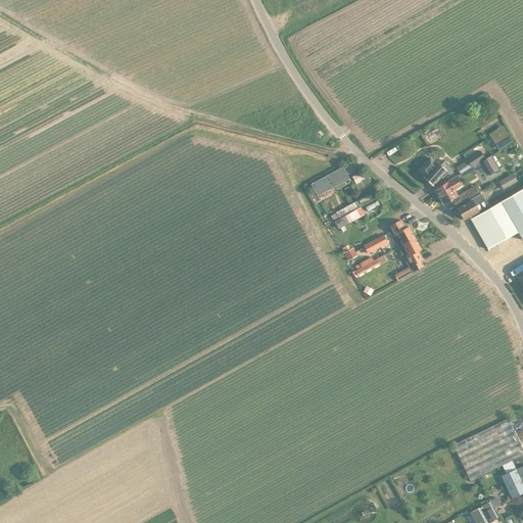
[(504,129),(490,137),(497,148),(511,139),(504,129)]
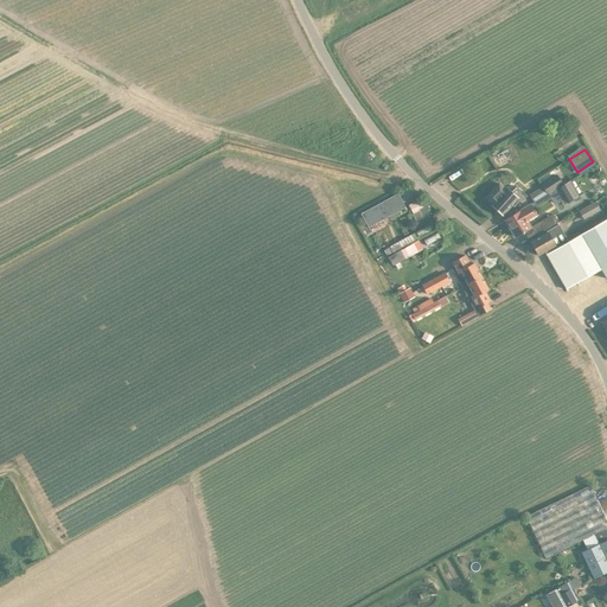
[(541,185),(528,195),(532,202),(540,196),(545,192),(556,186),(560,184),(557,179),(555,174),(540,184),(541,185)]
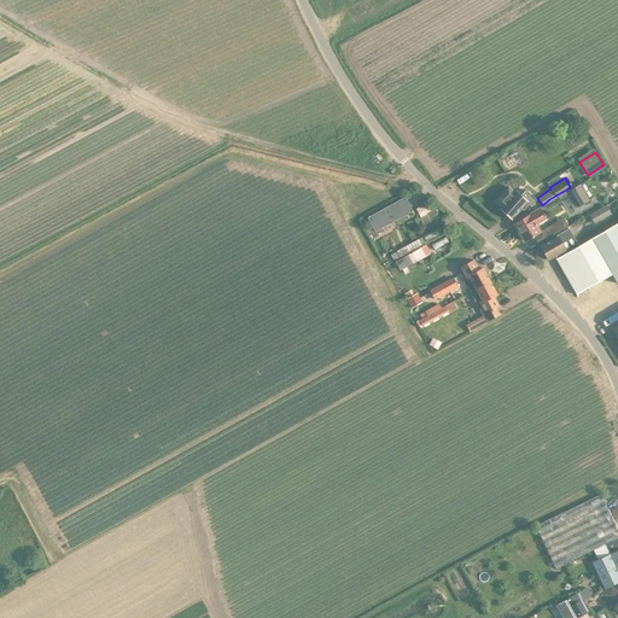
[(578,184),(566,190),(572,200),(569,203),(570,203),(572,208),(587,199),(587,198),(578,184)]
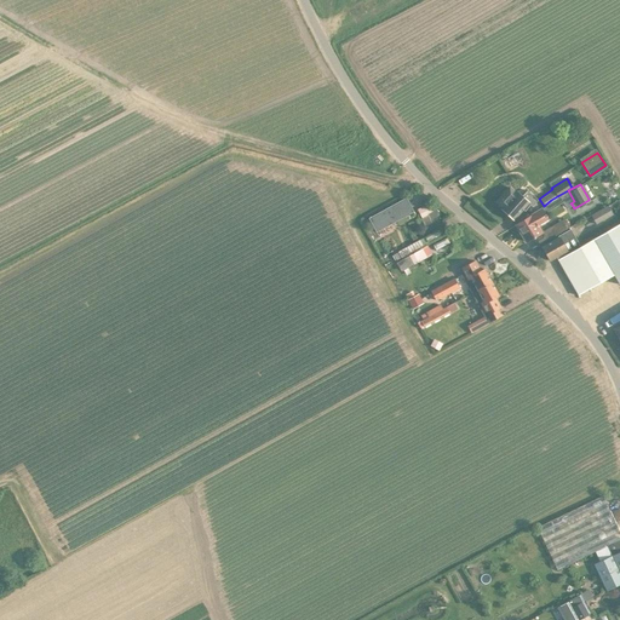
[(494,201),(497,204),(501,207),(500,208),(501,210),(501,212),(504,214),(506,214),(511,219),(526,202),(530,206),(535,200),(527,191),(522,196),(516,191),(515,193),(507,187),(494,201)]
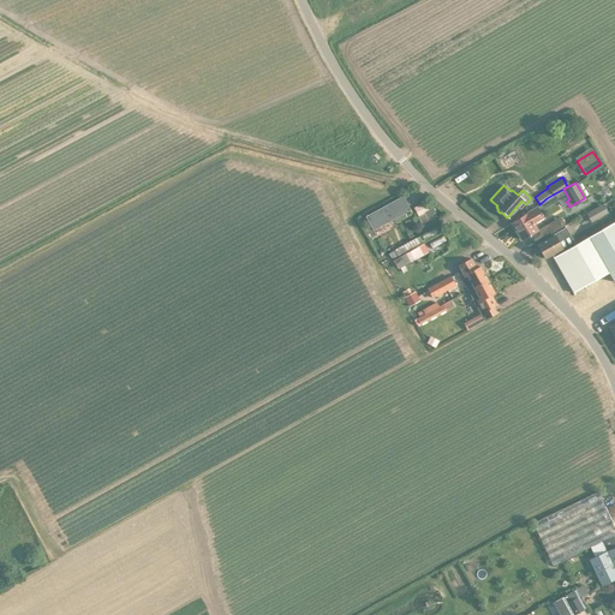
[(517,218),(511,222),(520,239),(526,236),(527,234),(535,231),(536,230),(532,224),(541,219),(538,214),(536,209),(541,207),(542,208),(556,199),(559,203),(562,206),(567,202),(566,202),(569,199),(563,189),(553,195),(547,198),(539,204),(535,207),(517,218)]
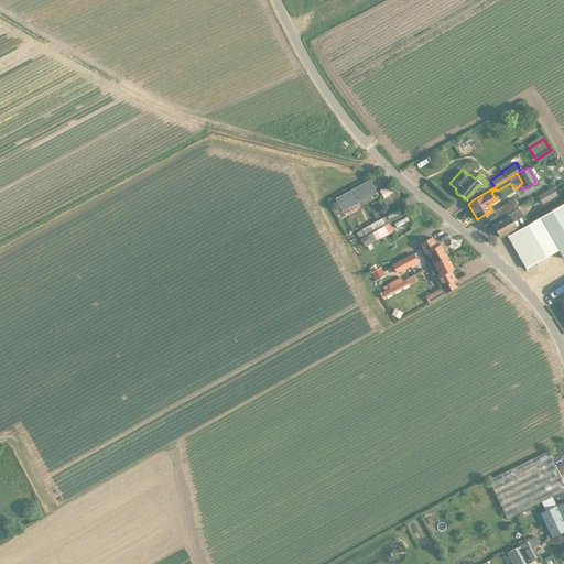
[(334,197),(340,209),(375,192),(368,180),(334,197)]
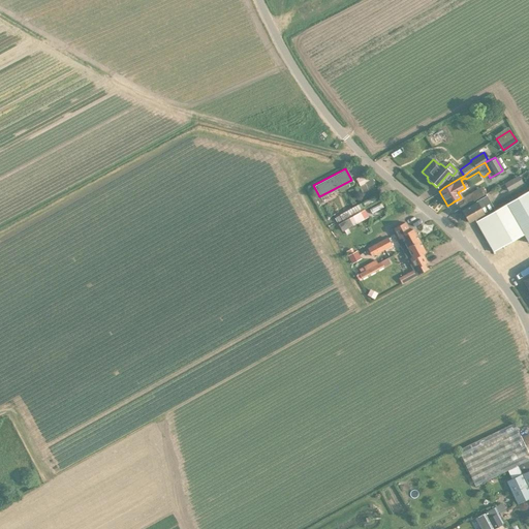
[(359,186),(368,181),(364,173),(354,178),(359,186)]
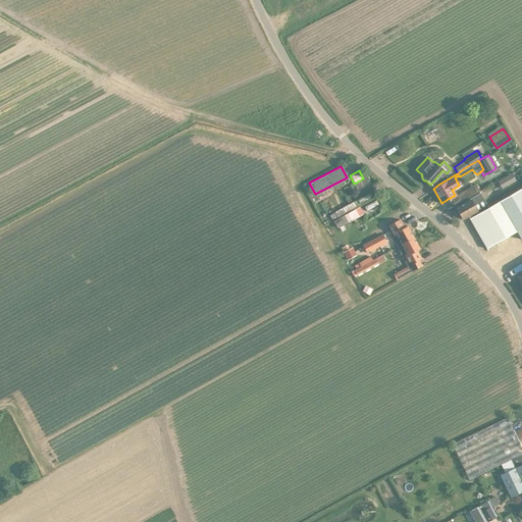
[(510,172),(497,180),(501,188),(514,179),(510,172)]
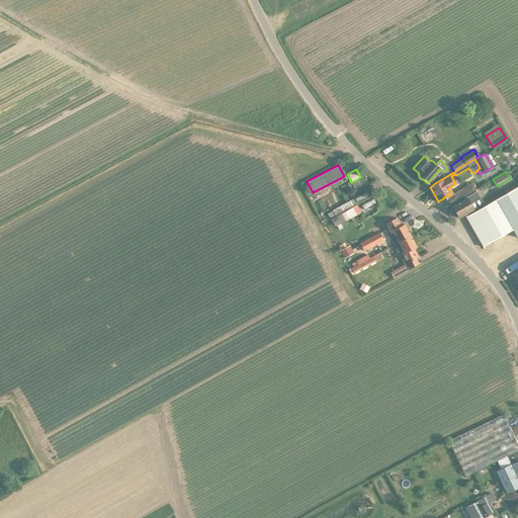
[(452,192),(456,199),(473,189),(469,182),(452,192)]
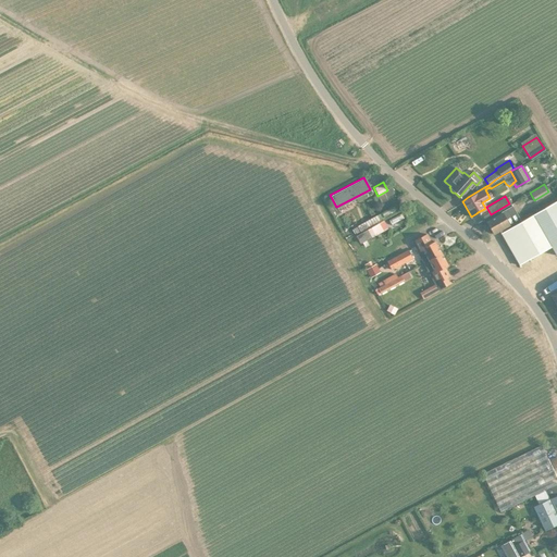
[(520,221),(499,233),(510,251),(516,261),(547,243),(554,255),(556,252),(556,205),(555,201),(531,214),(520,221)]
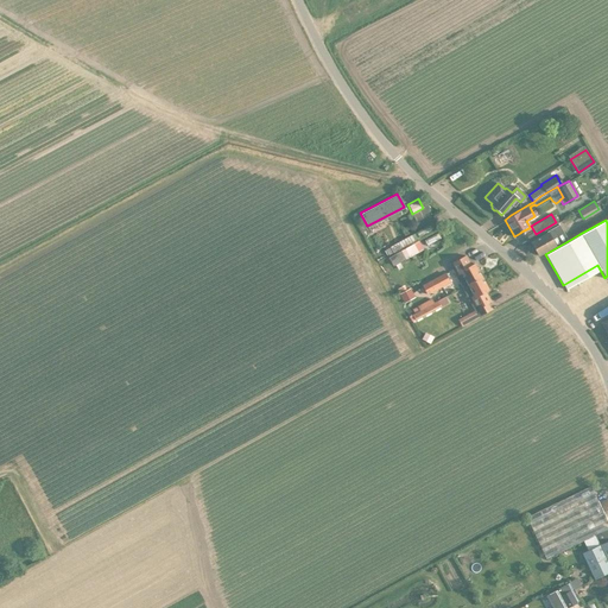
[(546,232),(530,241),(532,246),(531,247),(530,248),(533,254),(534,254),(537,253),(537,254),(544,251),(545,254),(568,241),(558,223),(545,230),(546,232)]
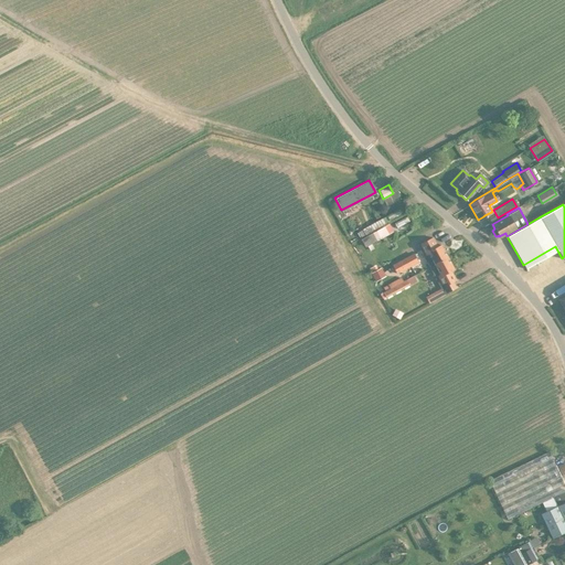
[(364,234),(384,223),(381,217),(361,228),(361,230),(364,234)]
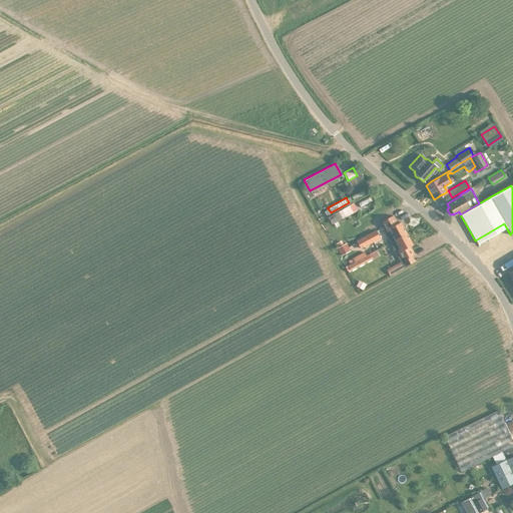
[(348,204),(328,215),(331,222),(352,211),(356,209),(353,201),(348,204)]
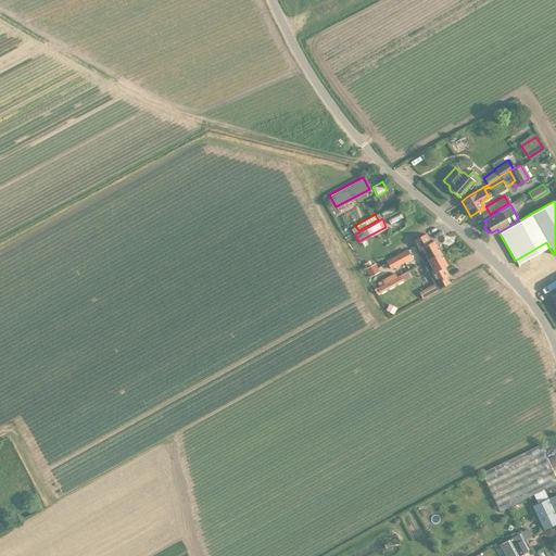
[(424,234),(409,240),(413,245),(421,262),(426,260),(432,256),(439,252),(432,240),(429,242),(427,239),(424,234)]
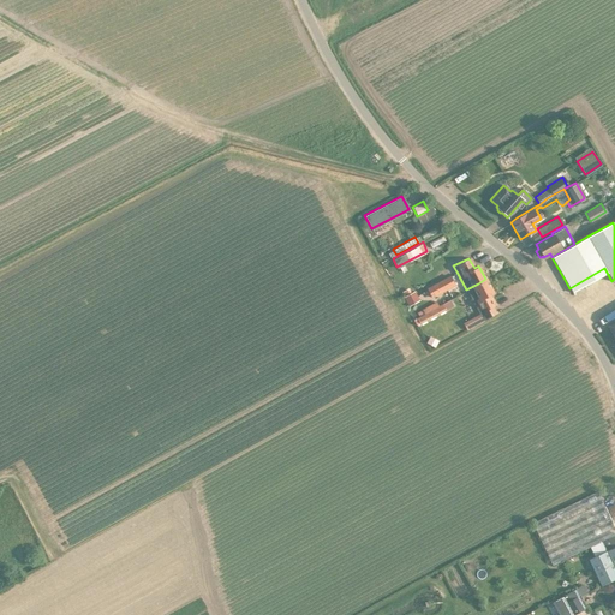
[(454,285),(449,275),(435,282),(425,288),(430,298),(439,293),(454,285)]
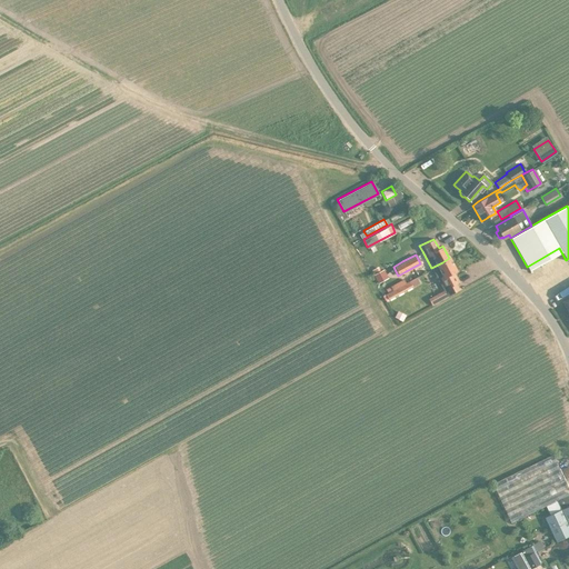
[(441,290),(428,298),(431,305),(459,289),(456,283),(459,281),(453,272),(457,270),(449,258),(442,262),(436,266),(431,268),(442,290),(441,290)]
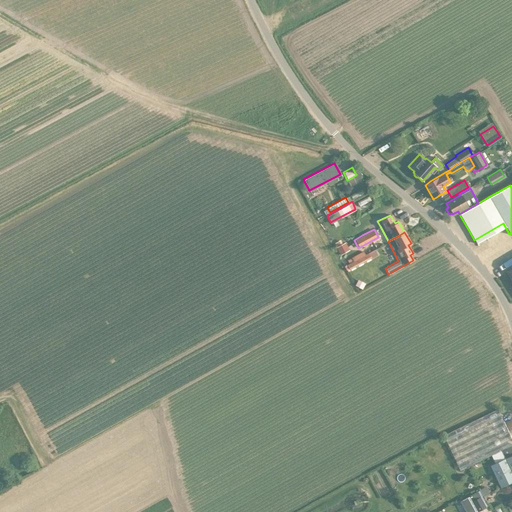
[(348,249),(343,242),(341,244),(339,240),(333,243),(335,247),(334,247),(339,255),(348,249)]
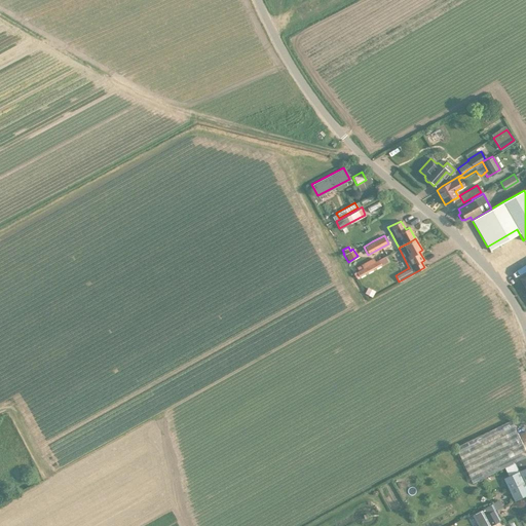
[(354,271),(354,272),(352,273),(354,277),(357,276),(358,277),(386,261),(383,256),(379,258),(379,257),(376,258),(376,260),(354,271)]
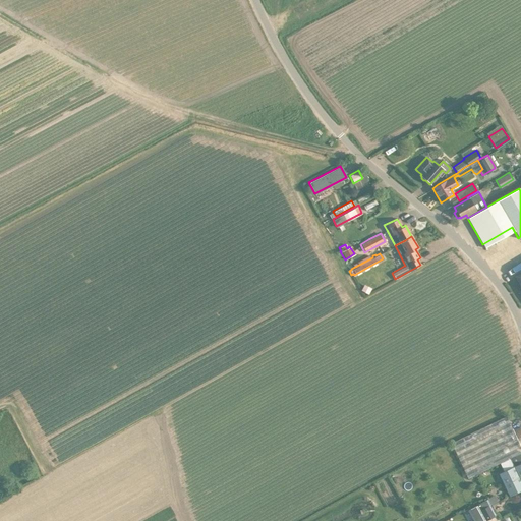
[(363,285),(360,290),(366,293),(369,288),(363,285)]
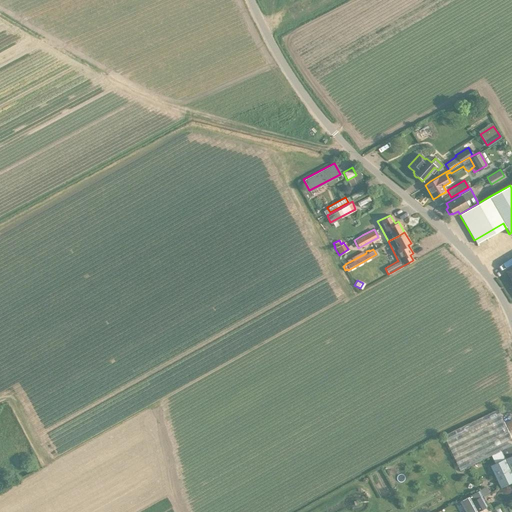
[(511,442),(496,410),(442,436),(459,471),(490,456),(500,451),(511,445),(511,442)]
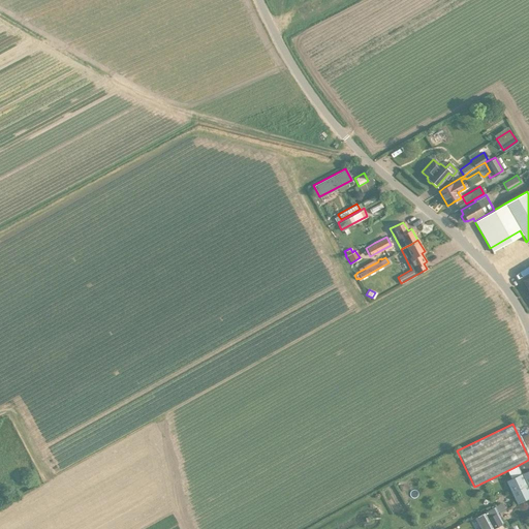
[(528,469),(520,473),(517,466),(506,471),(510,478),(505,480),(516,503),(528,496),(528,503),(528,504),(528,503),(528,469)]
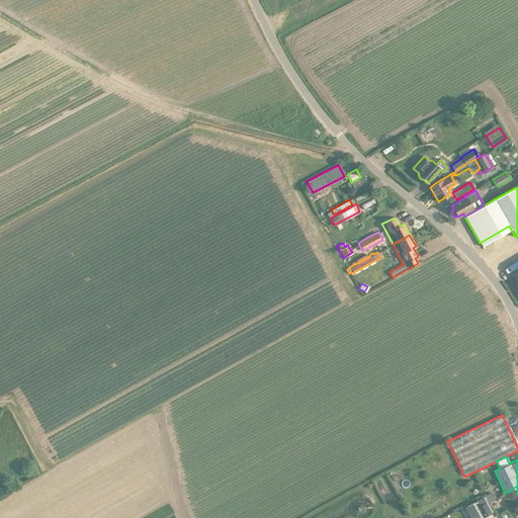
[(494,499),(490,494),(484,497),(488,503),(494,499)]
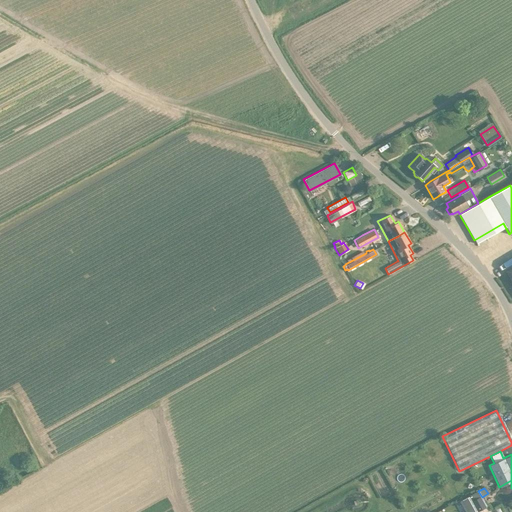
[(476,491),(467,496),(476,511),(484,506),(476,491)]
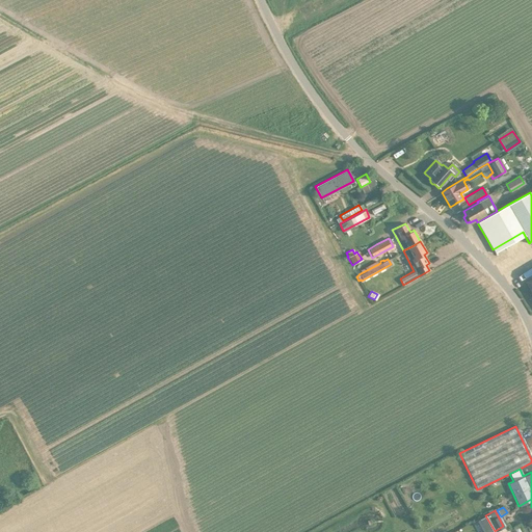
[(494,531),(495,531),(485,515),(478,520),(484,531),(494,531)]
